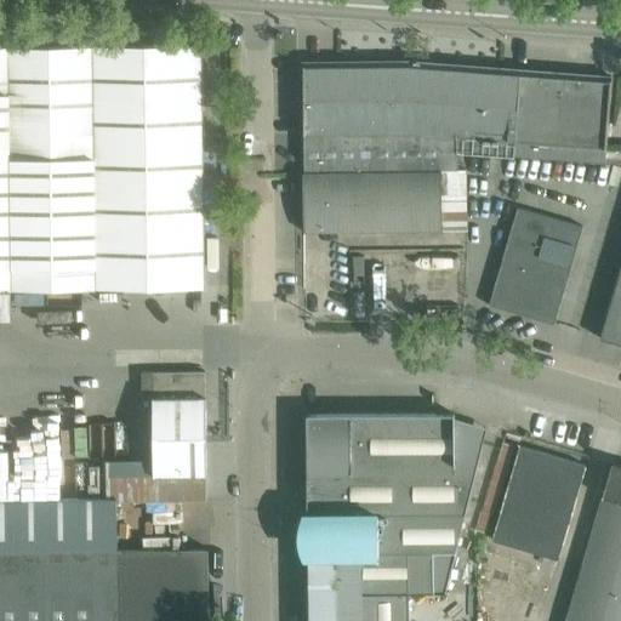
[(0,289),(204,286),(201,44),(0,46),(0,289)]
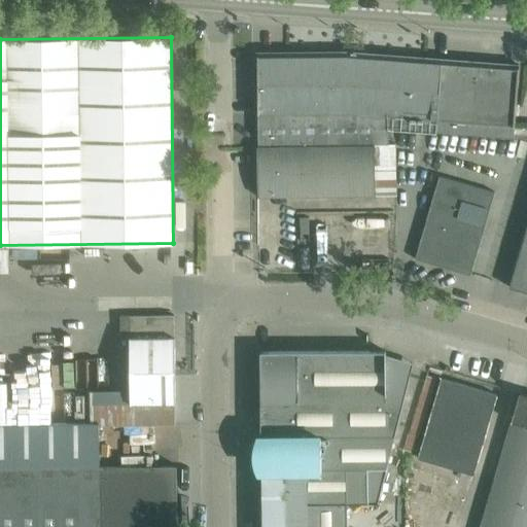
[(356,112),(386,115),(514,125),(518,68),(360,57),(257,56),(258,112),(356,112)]
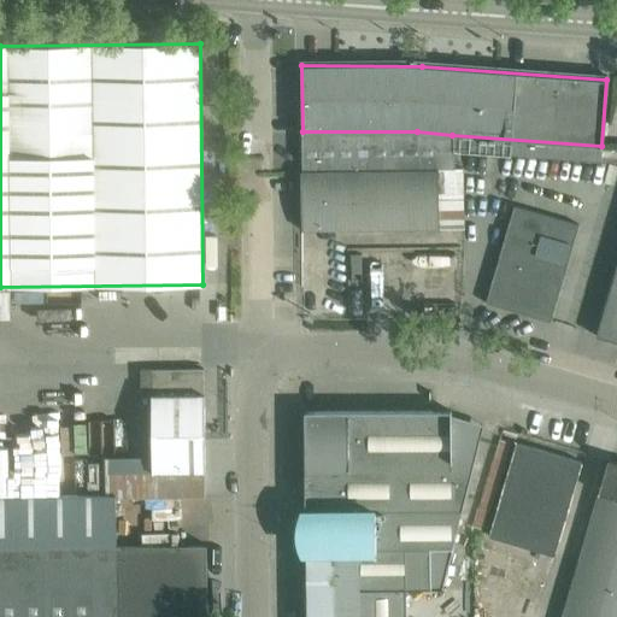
[(303,133),(303,169),(453,168),(452,135),(417,131),(303,133)]
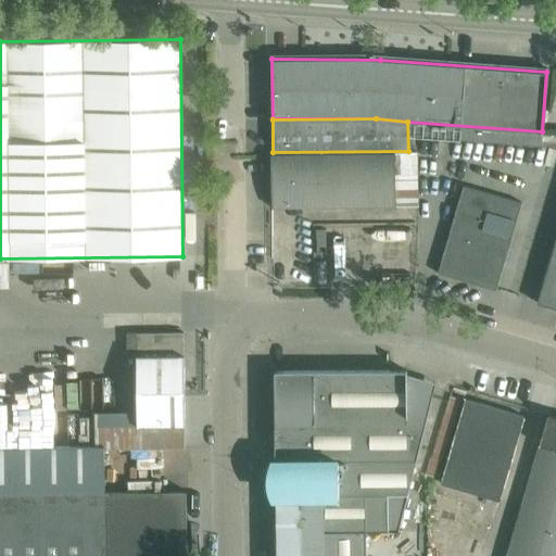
[(274,209),(395,207),(417,207),(416,151),(408,151),(395,152),(273,152),(274,209)]
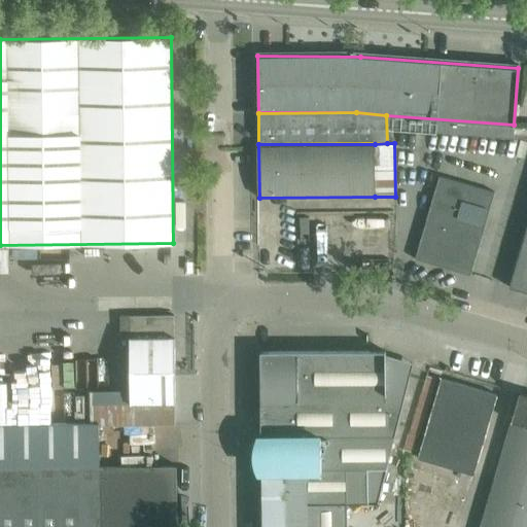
[(440,175),(421,239),(415,259),(470,275),(495,190),(440,175)]
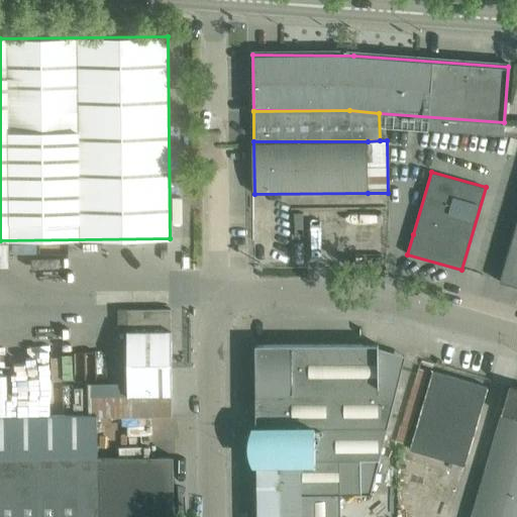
[(516,222),(500,282),(516,286),(516,222)]
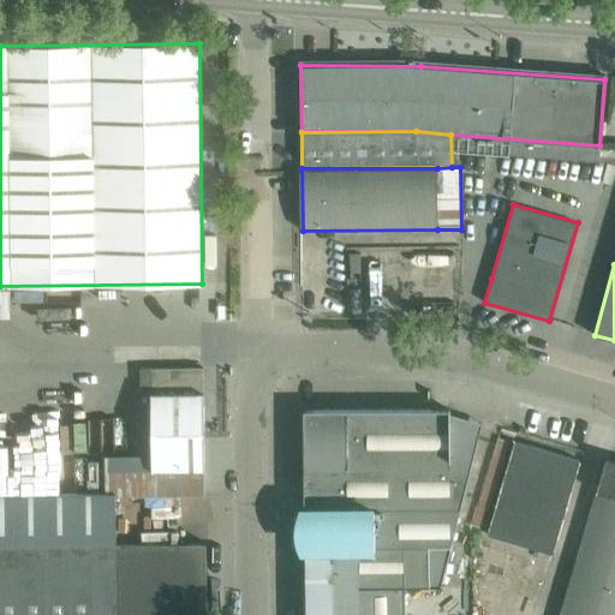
[(203,368),(141,369),(141,394),(151,394),(153,455),(204,455),(203,368)]
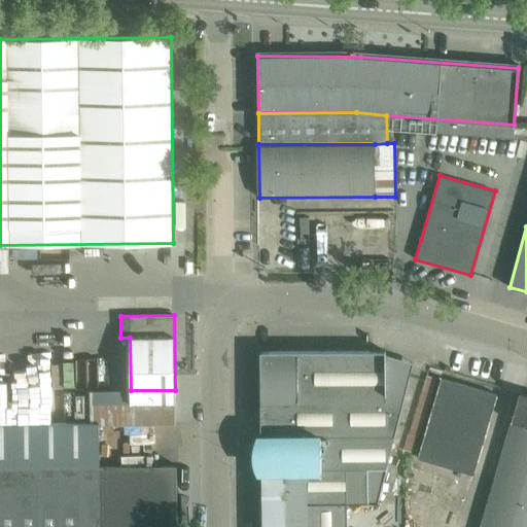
[(260,352),(261,526),(347,526),(347,503),(379,503),(415,358),(386,351),(260,352)]
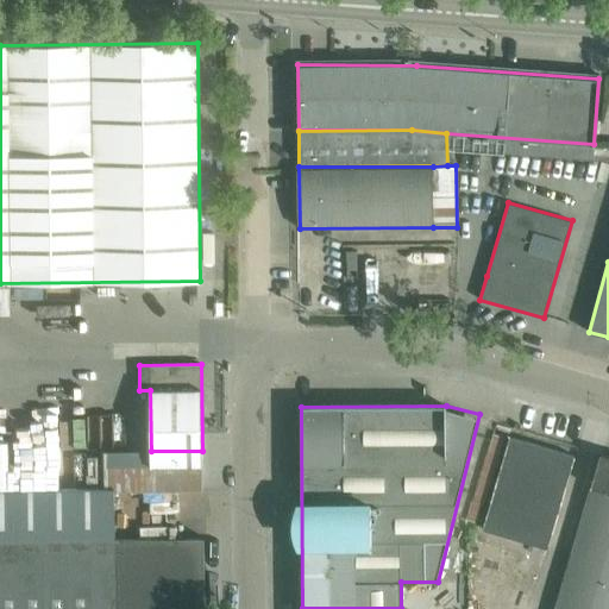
[(575,457),(510,438),(483,529),(547,548),(575,457)]
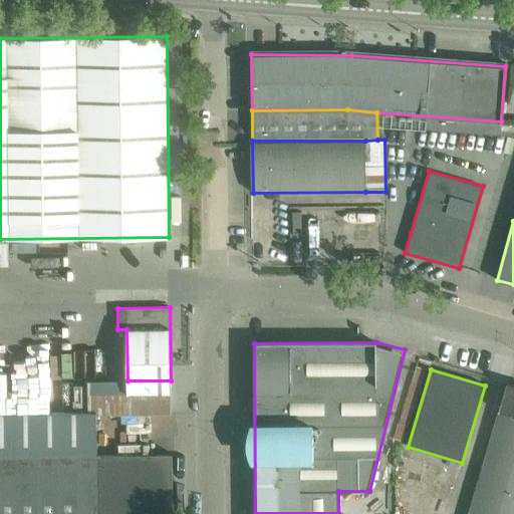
[(513,513),(513,384),(507,382),(468,513),(513,513)]
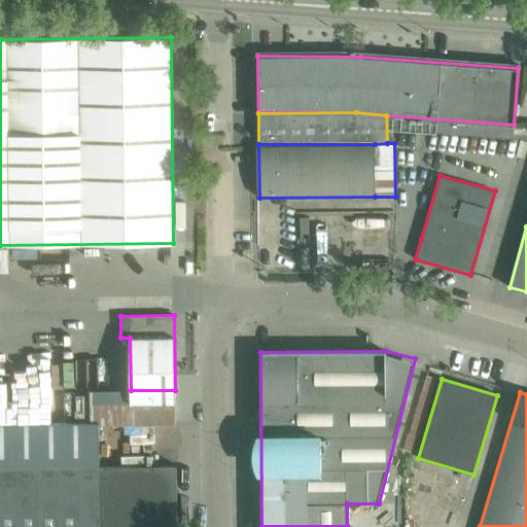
[(0,526),(177,526),(176,466),(155,466),(100,467),(63,468),(18,468),(0,468),(0,526)]
